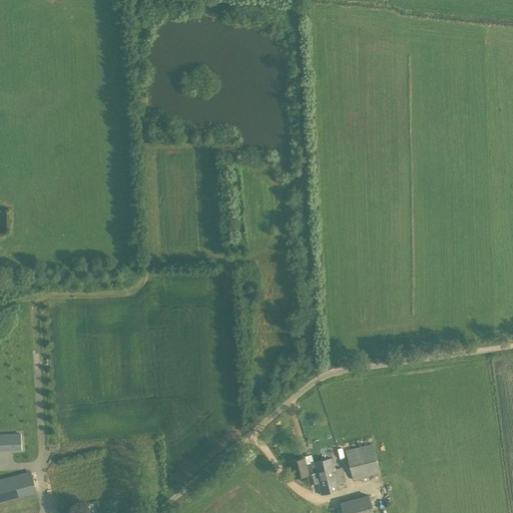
[(0,453),(19,453),(19,440),(0,440),(0,453)]
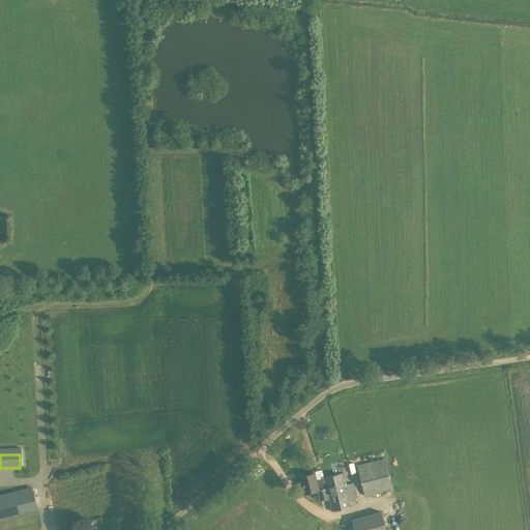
[(385,459),(357,465),(364,496),(393,489),(385,459)]
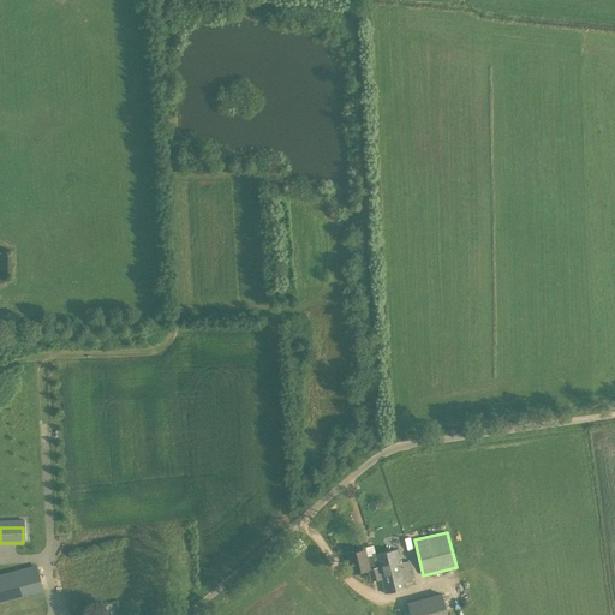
[(381,580),(375,555),(366,557),(365,549),(348,553),(353,573),(368,569),(371,581),(381,580)]
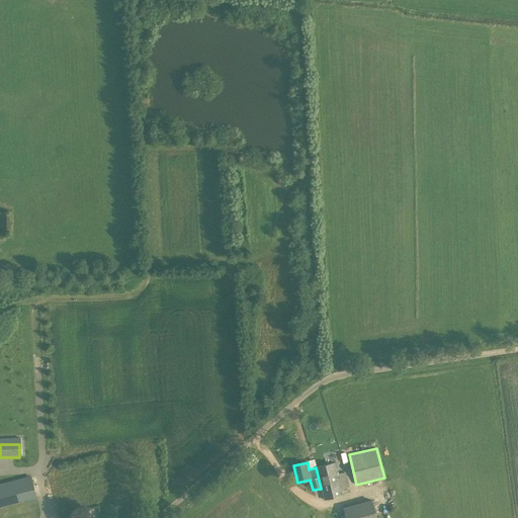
[(317,467),(324,500),(343,495),(342,490),(349,488),(346,472),(338,475),(335,462),(317,467)]
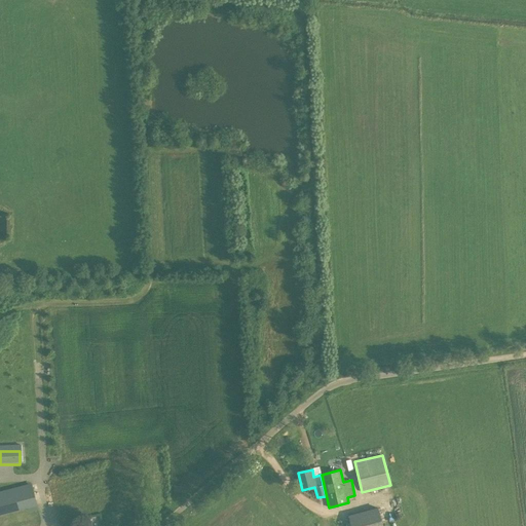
[(10,491),(11,493),(0,495),(0,514),(27,508),(28,512),(38,509),(37,505),(32,485),(17,488),(19,491),(15,492),(15,490),(10,491)]
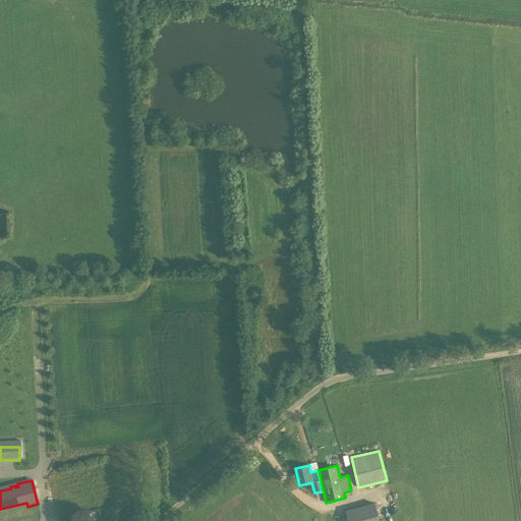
[(347,520),(379,520),(374,503),(345,510),(347,520)]
